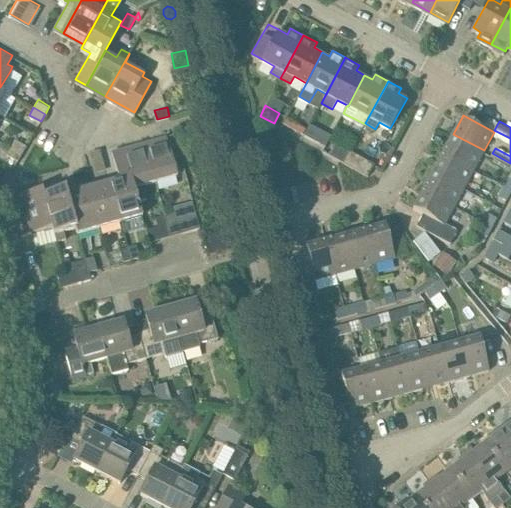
[(305,133),(304,134),(315,140),(321,129),(310,123),(305,133)]
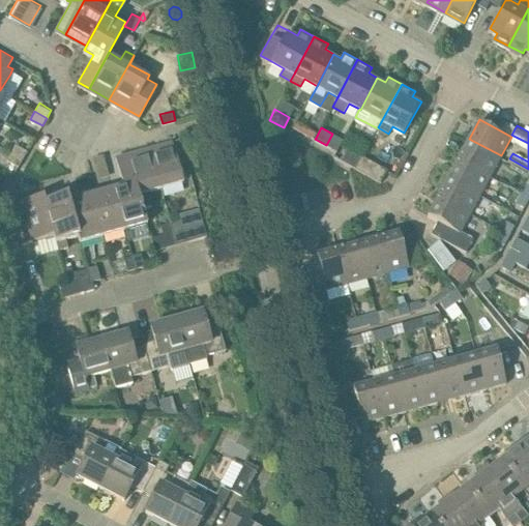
[(460,157),(491,175),(501,155),(469,139),(460,157)]
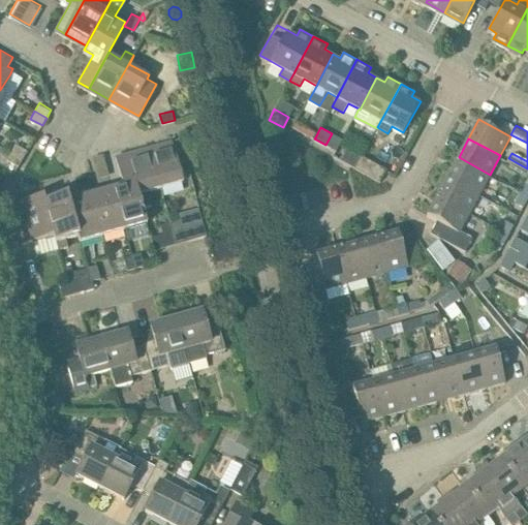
[(172,141),(149,147),(159,187),(183,180),(172,141)]
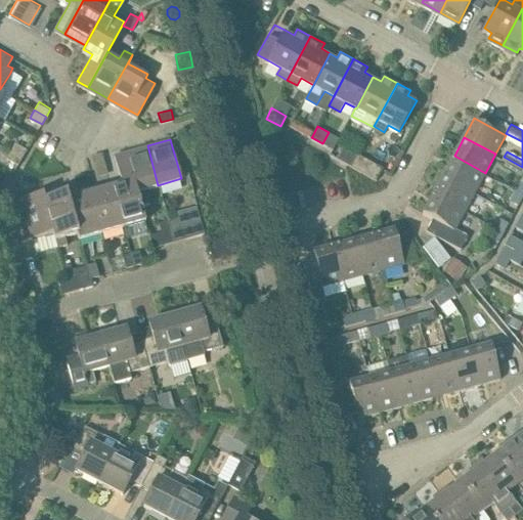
[(11,148),(23,156),(28,148),(15,140),(11,148)]
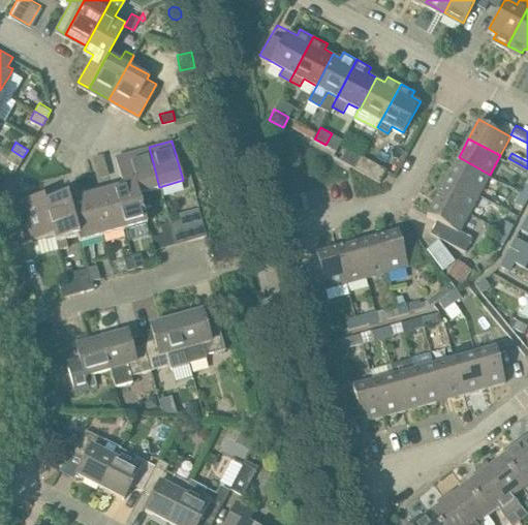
[(149,147),(126,153),(143,206),(154,203),(150,189),(159,187),(149,147)]
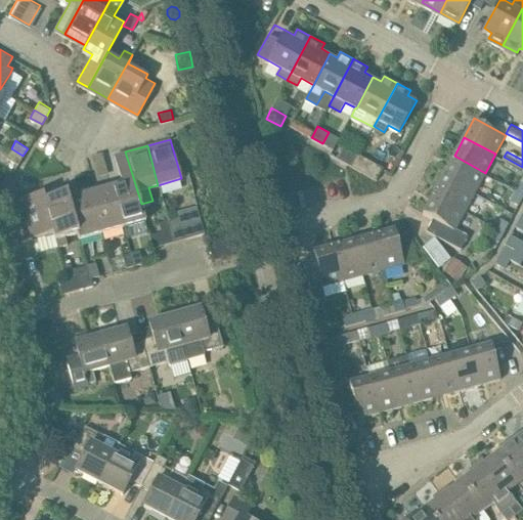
[(338,157),(352,166),(359,153),(358,153),(357,154),(344,146),(338,157)]
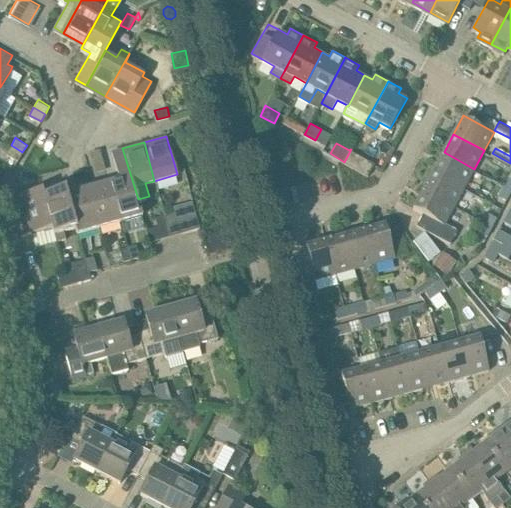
[(18,160),(21,154),(22,152),(11,145),(6,153),(18,160)]
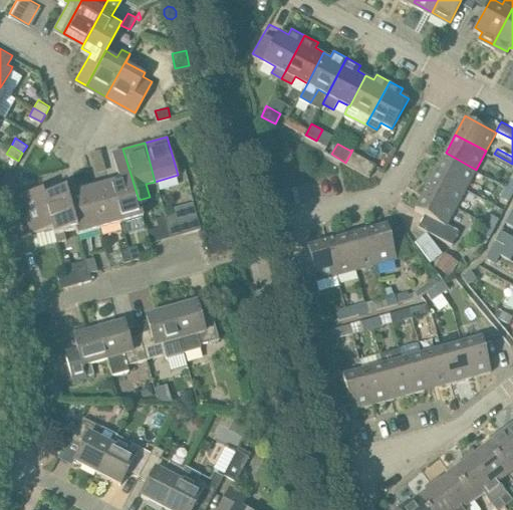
[(118,180),(109,182),(120,221),(142,215),(138,201),(139,200),(122,149),(110,152),(118,180)]
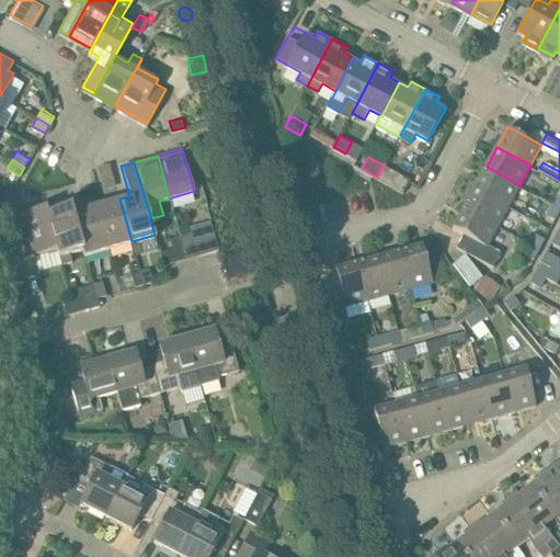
[(385,163),(377,178),(403,192),(411,179),(385,163)]
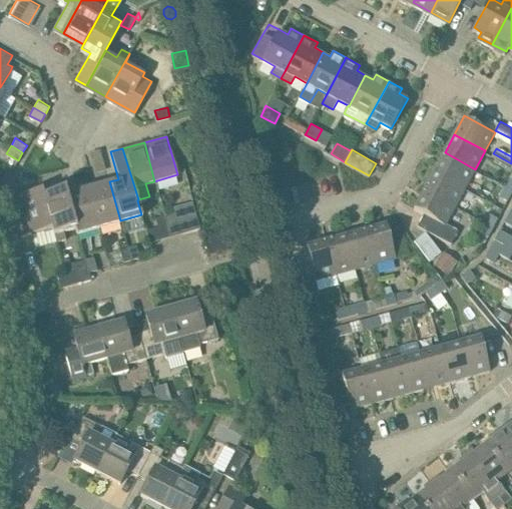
[(435,170),(465,187),(475,169),(445,152),(435,170)]
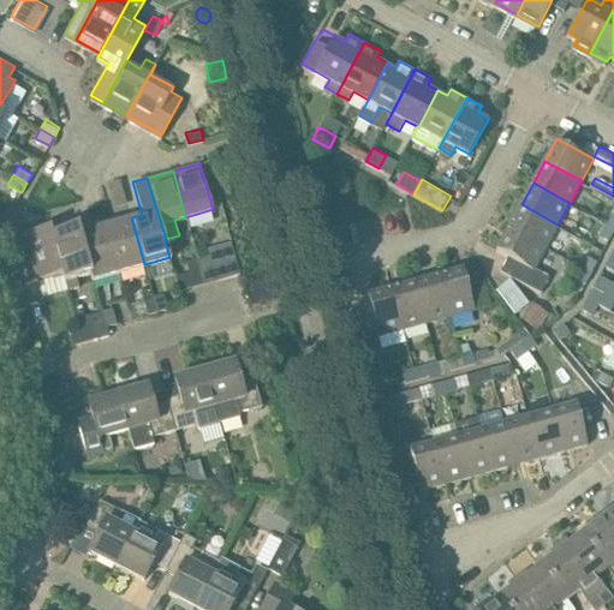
[(522,204),(510,226),(547,246),(558,225),(522,204)]
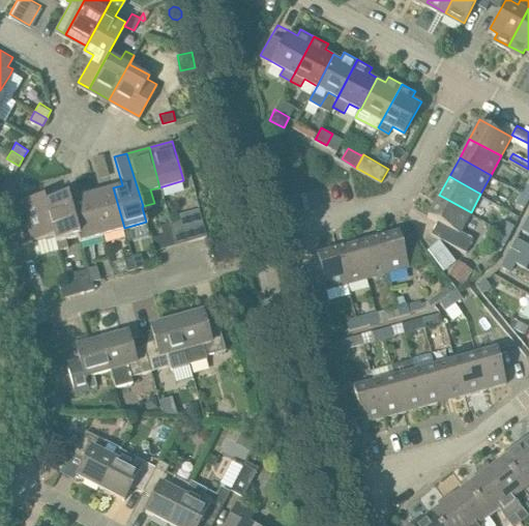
[(113,187),(90,194),(101,234),(124,228),(113,187)]
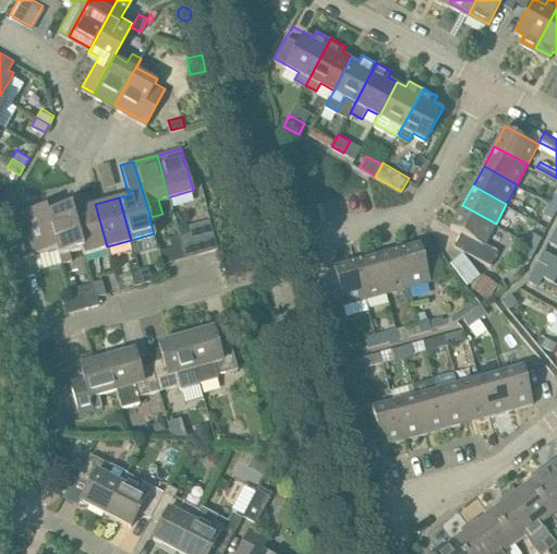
[(556,205),(548,201),(543,212),(553,217),(556,209),(556,205)]
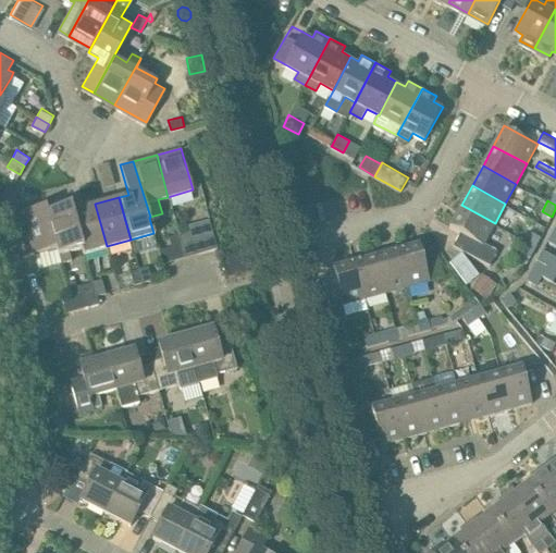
[(82,246),(73,214),(72,210),(70,204),(47,210),(61,261),(63,261),(73,258),(70,249),(82,246)]
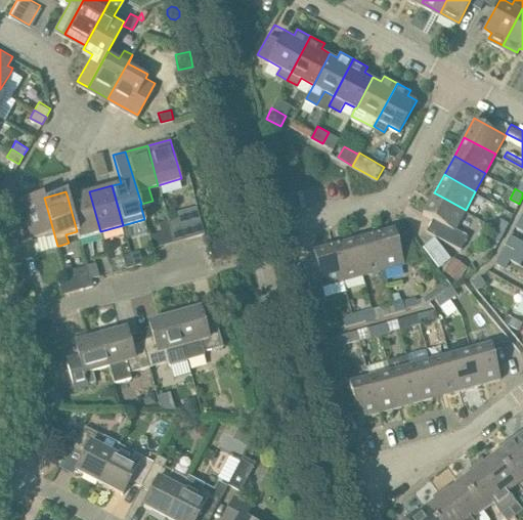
[(79,237),(100,231),(89,191),(68,198),(69,202),(77,231),(79,237)]
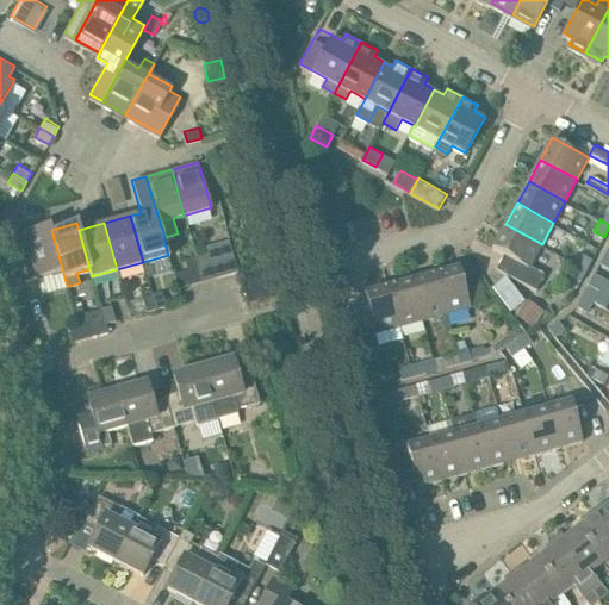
[(67,286),(51,230),(50,224),(24,231),(26,236),(13,239),(24,280),(38,276),(43,293),(67,286)]
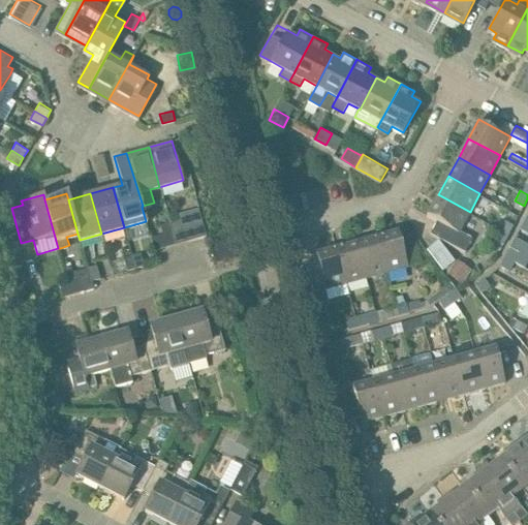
[(470,212),(438,194),(428,214),(438,219),(431,233),(439,237),(466,251),(473,238),(460,230),(470,212)]
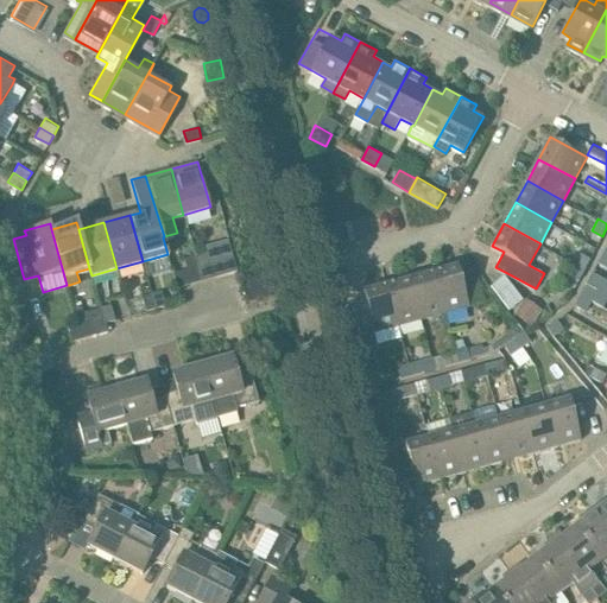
[(209,249),(194,254),(201,279),(239,270),(234,253),(212,260),(209,249)]
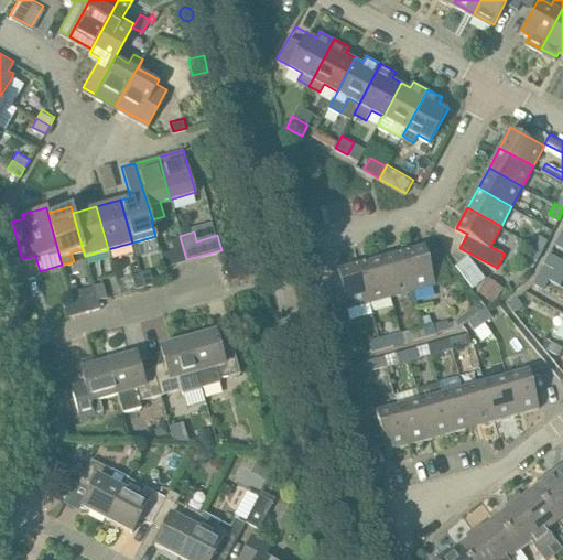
[(539,233),(533,243),(543,248),(549,239),(539,233)]
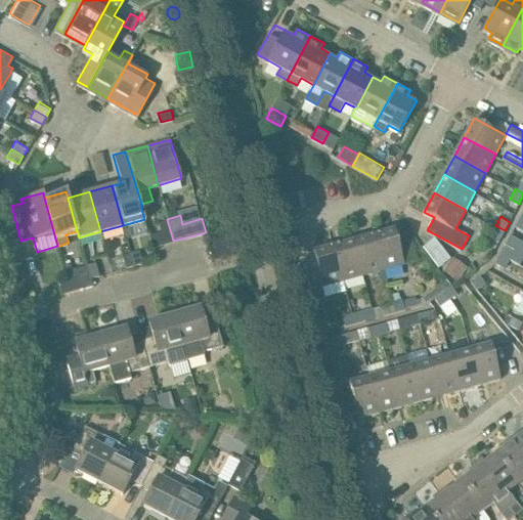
[(173,241),(167,219),(159,221),(162,229),(149,232),(154,247),(173,241)]
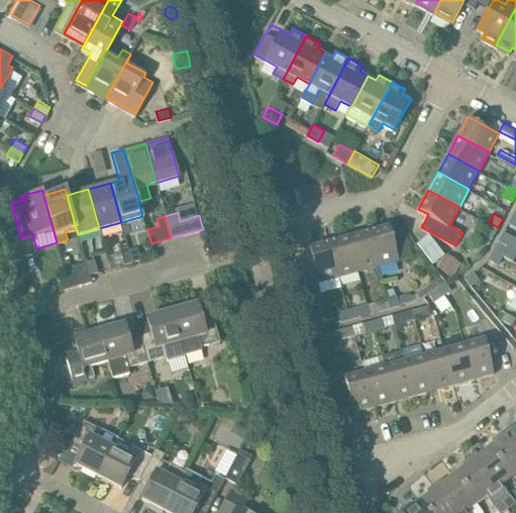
[(493,237),(498,227),(489,222),(484,232),(493,237)]
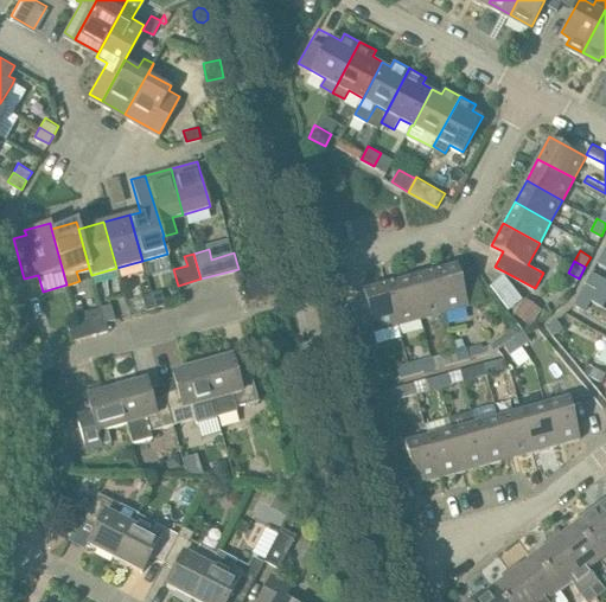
[(434,270),(446,311),(469,305),(458,263),(434,270)]
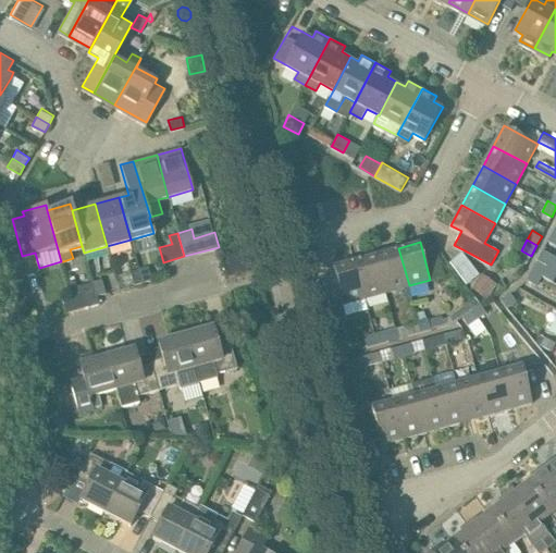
[(377,254),(387,292),(409,285),(398,248),(377,254)]
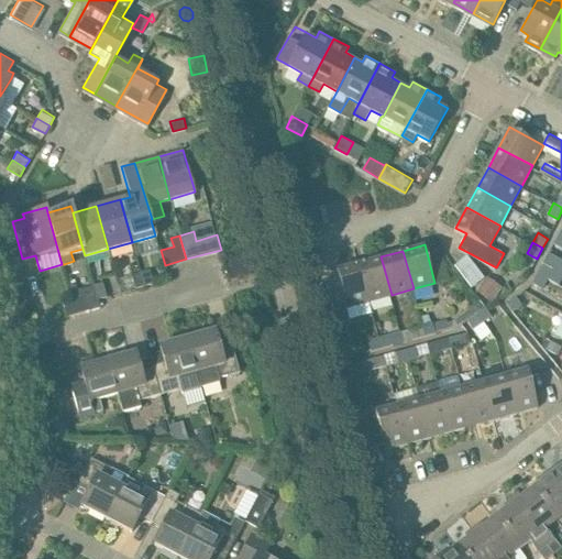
[(543,261),(538,272),(548,276),(553,266),(559,256),(549,251),(543,261)]
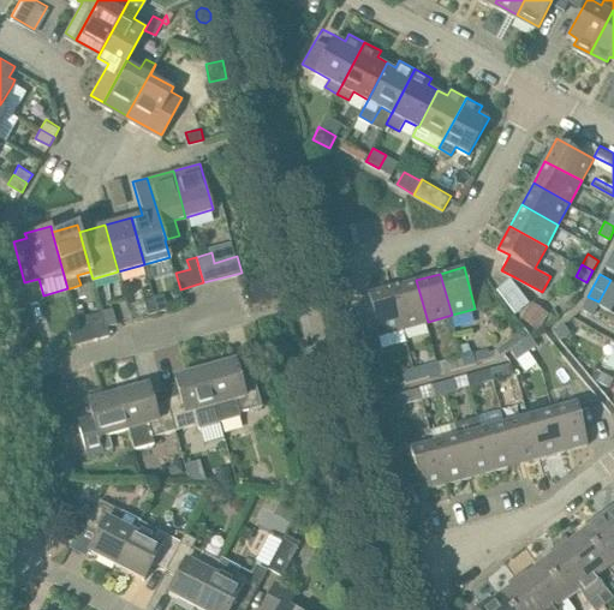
[(506,275),(494,287),(514,310),(528,298),(506,275)]
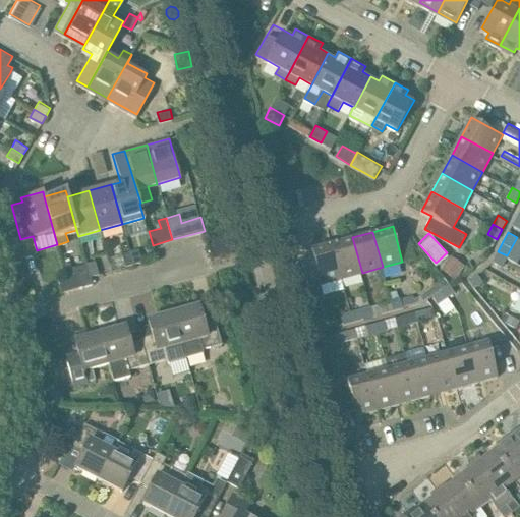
[(352,237),(332,243),(342,278),(362,273),(352,237)]
